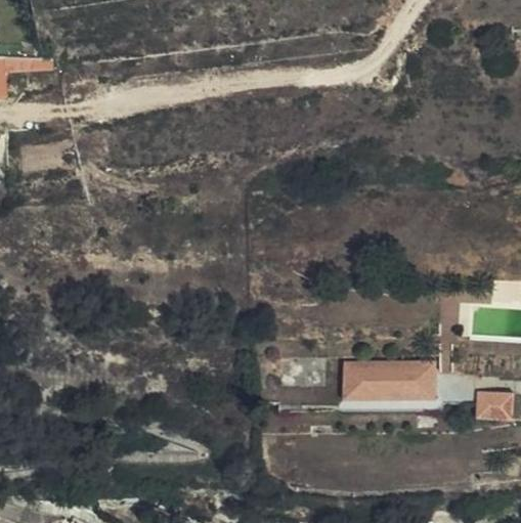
[(0,72),(35,72),(34,57),(0,55),(0,72)]
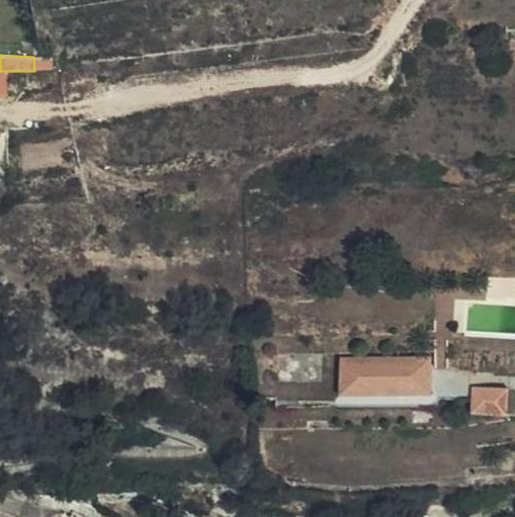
[(44,57),(33,57),(34,71),(47,70),(44,57)]
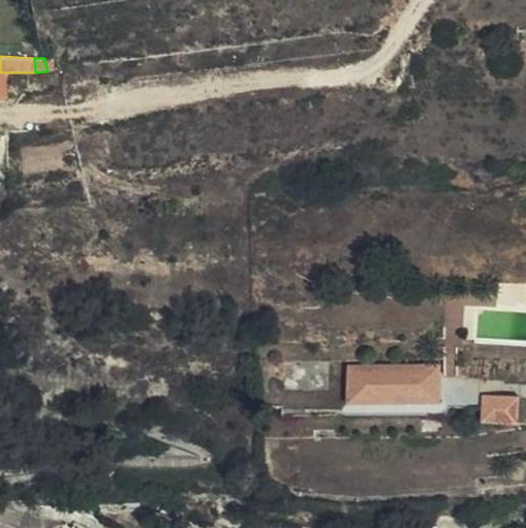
[(346,366),(346,392),(439,392),(439,366),(346,366)]
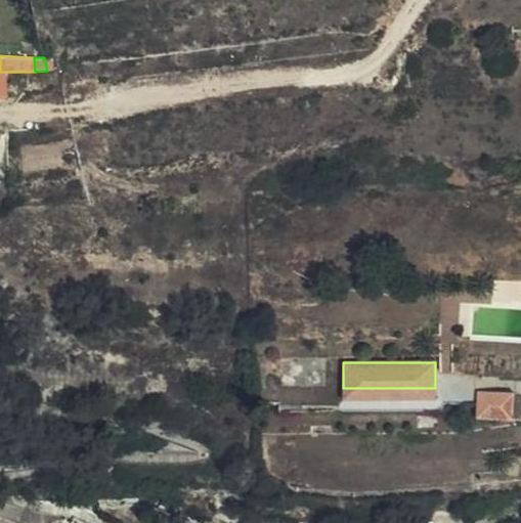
[(435,388),(343,388),(343,401),(435,400),(435,388)]
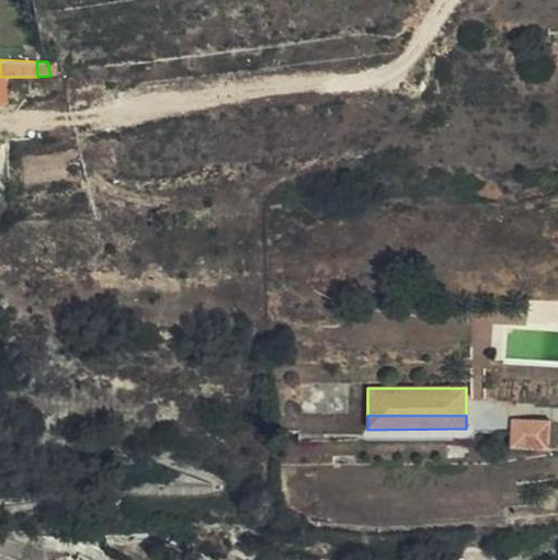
[(510,420),(510,449),(549,450),(549,421),(510,420)]
